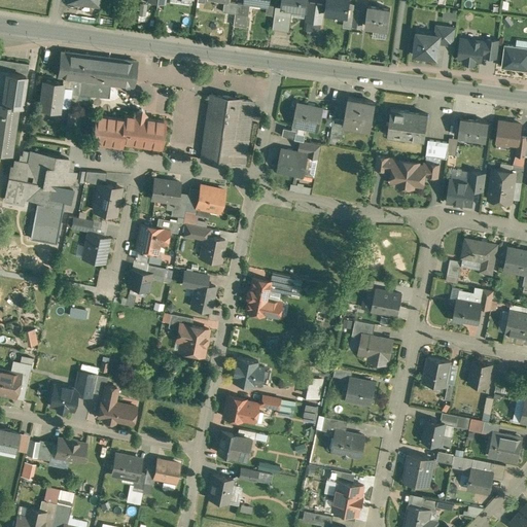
[(307,0),(282,0),(281,7),(292,8),(306,10),(307,0)]
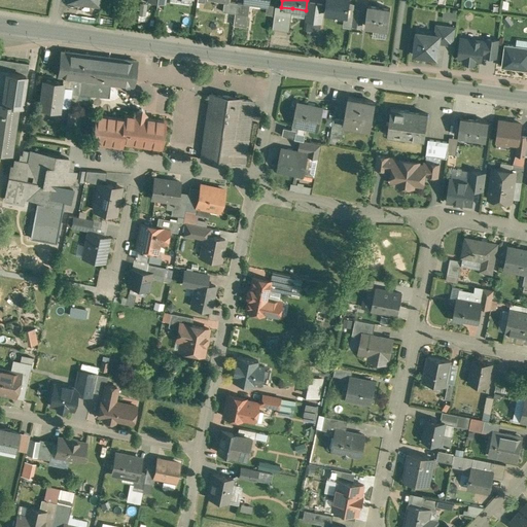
[(348,0),(326,0),(325,12),(347,15),(348,0)]
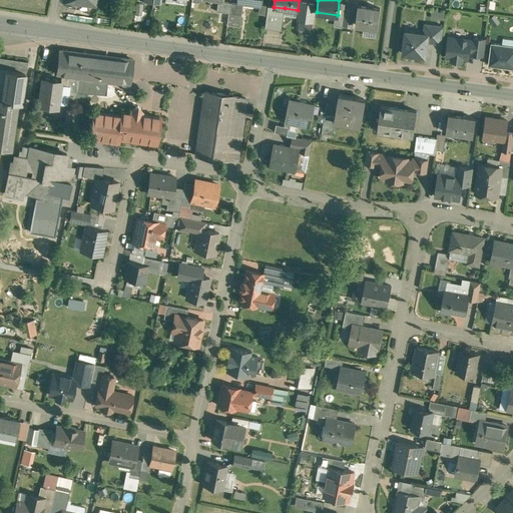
[(237,4),(229,3),(228,13),(241,15),(243,7),(242,7),(243,2),(237,1),(237,4)]
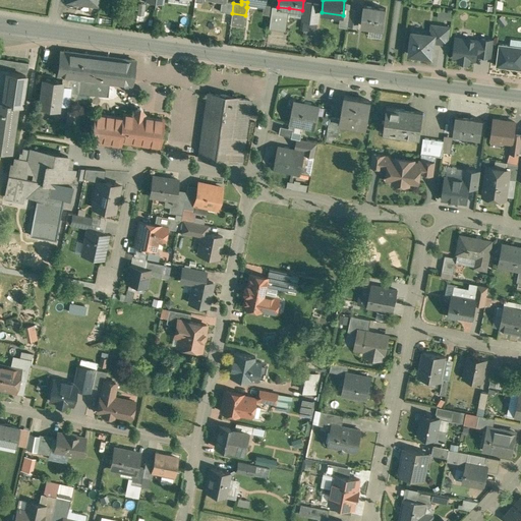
[(225,4),(221,3),(220,12),(232,13),(233,3),(225,2),(225,4)]
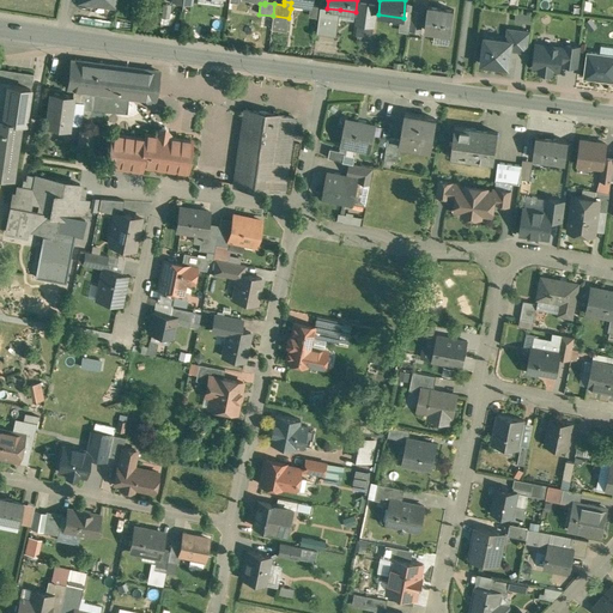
[(368,5),(359,4),(357,25),(364,26),(368,5)]
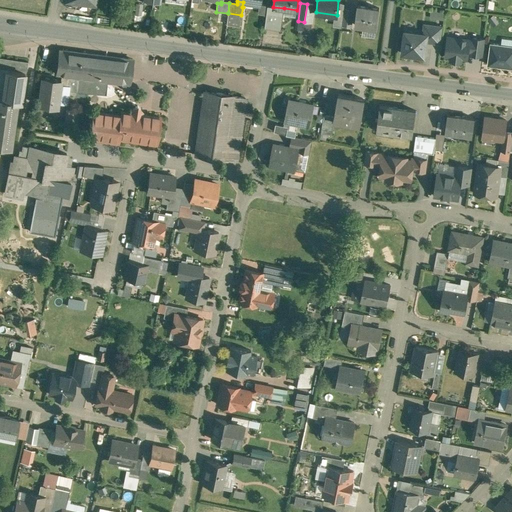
[(314,5),(307,4),(304,22),(312,23),(314,5)]
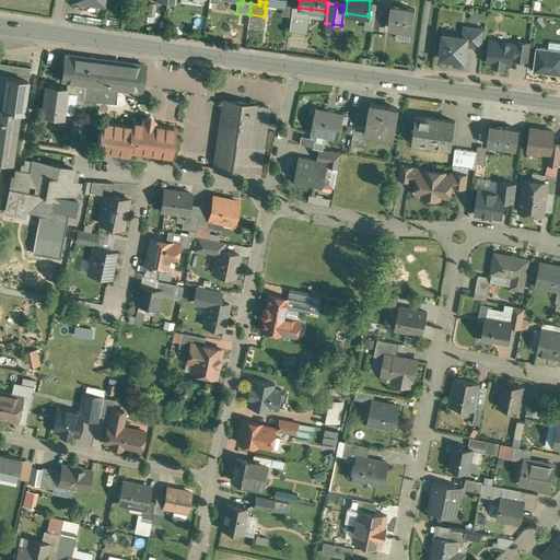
[(311,9),(299,8),(293,7),(290,31),(307,33),(311,9)]
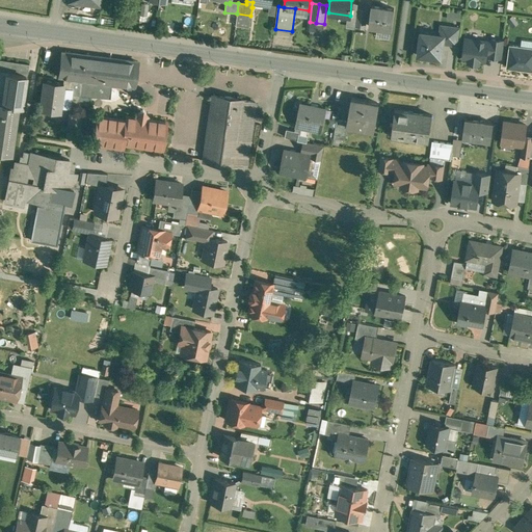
[(394,9),(371,6),(369,27),(391,30),(394,9)]
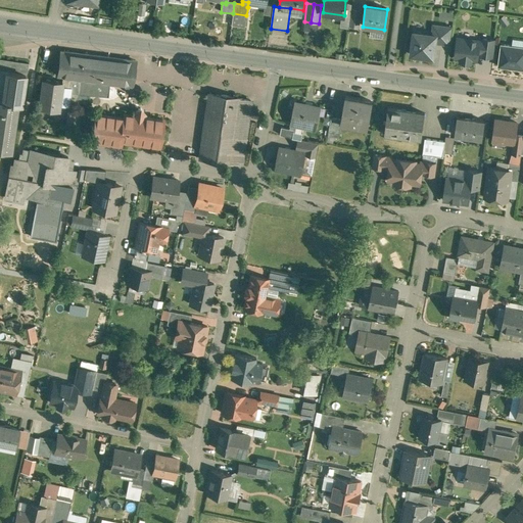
[(361,10),(352,9),(350,27),(359,29),(361,10)]
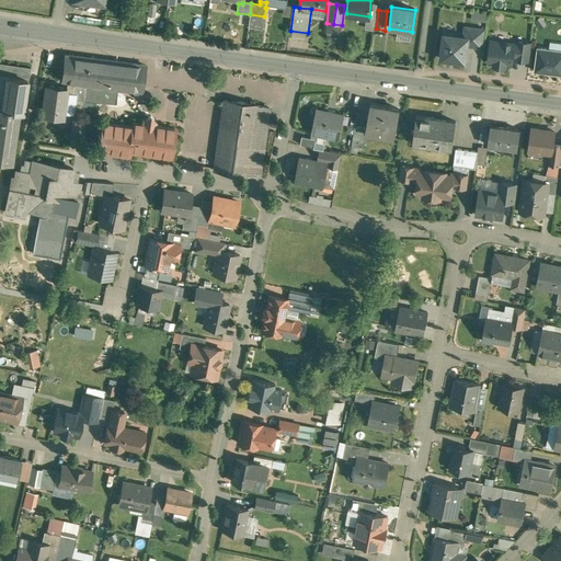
[(465,26),(464,37),(468,37),(467,46),(482,48),(484,30),(465,26)]
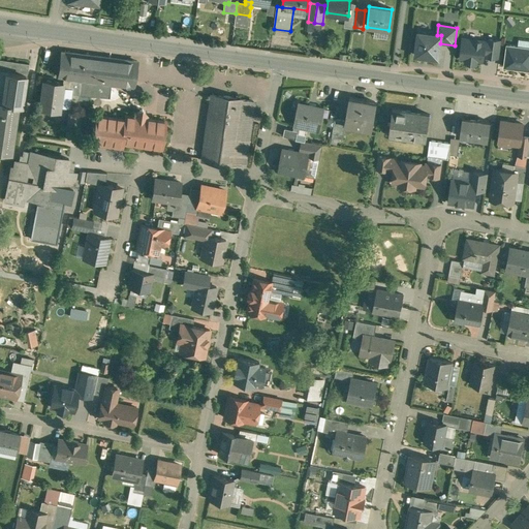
[(437,35),(418,32),(415,56),(438,58),(440,43),(441,35),(437,35)]
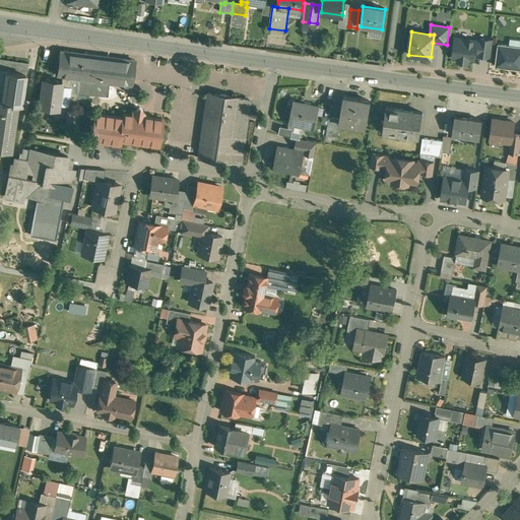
[(508,44),(497,43),(494,66),(519,69),(519,39),(509,38),(508,44)]
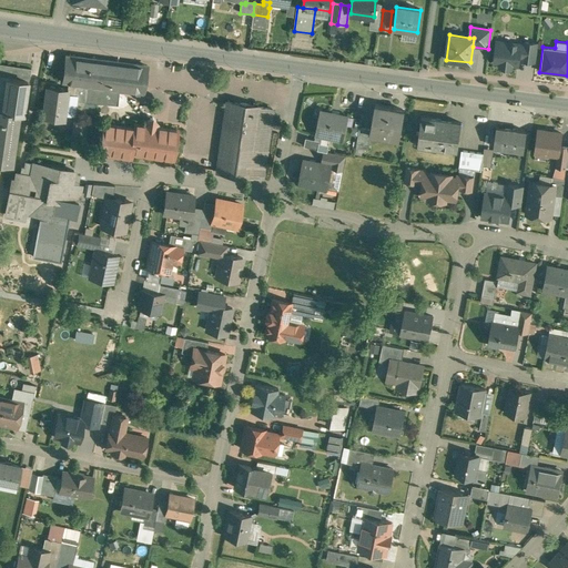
[(524,46),(497,42),(495,62),(500,63),(500,67),(510,68),(511,64),(518,66),(519,58),(523,59),(524,46)]
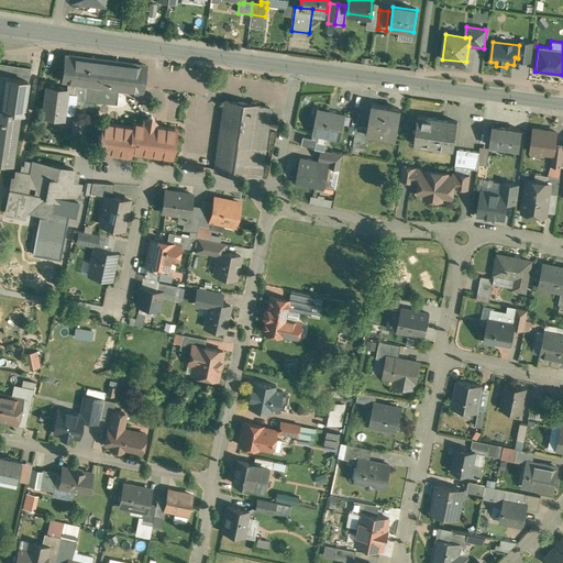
[(531,43),(520,42),(519,45),(518,58),(518,59),(529,61),(530,59),(531,59),(533,45),(531,44),(531,43)]
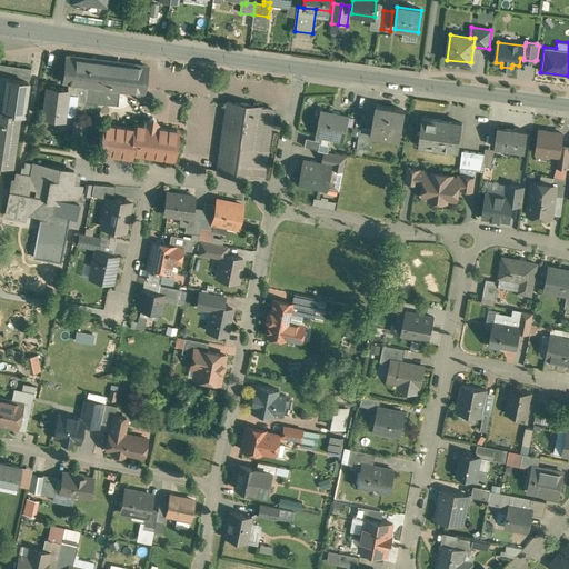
[(145,66),(73,57),(70,73),(65,72),(63,82),(69,83),(68,89),(67,95),(77,96),(70,152),(77,153),(85,102),(118,106),(119,96),(132,97),(132,92),(140,93),(145,66)]
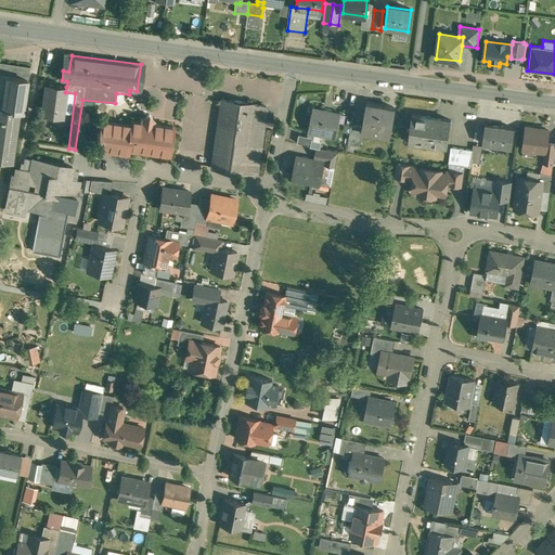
[(8,76),(0,74),(0,158),(11,160),(18,110),(22,111),(27,79),(8,76)]
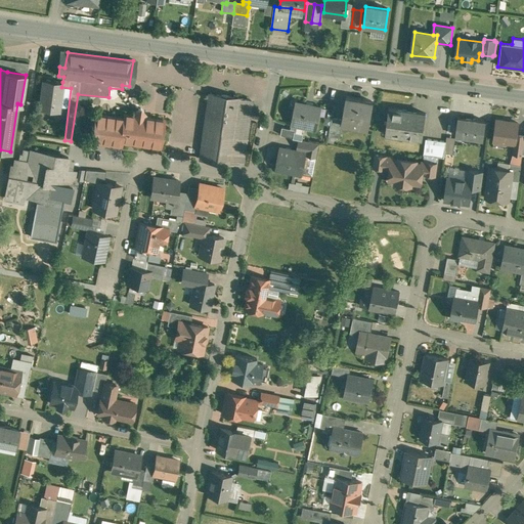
[(62,82),(44,80),(40,108),(58,111),(61,87),(62,82)]
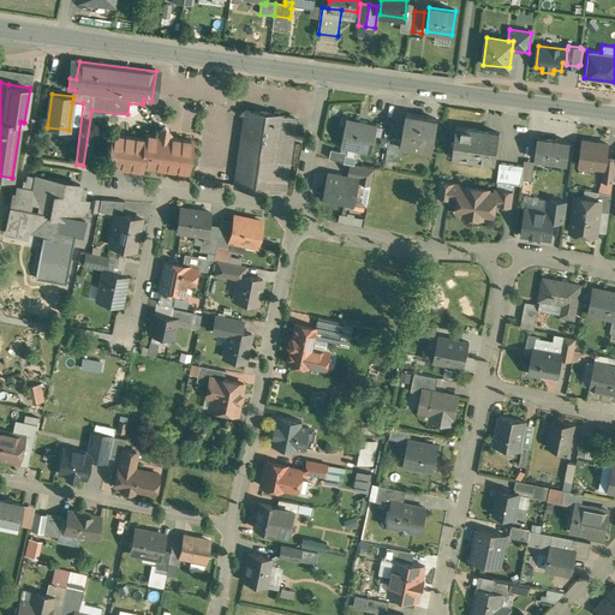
[(284,115),(246,111),(234,187),(273,192),(273,191),(285,193),(296,119),(284,117),(284,115)]
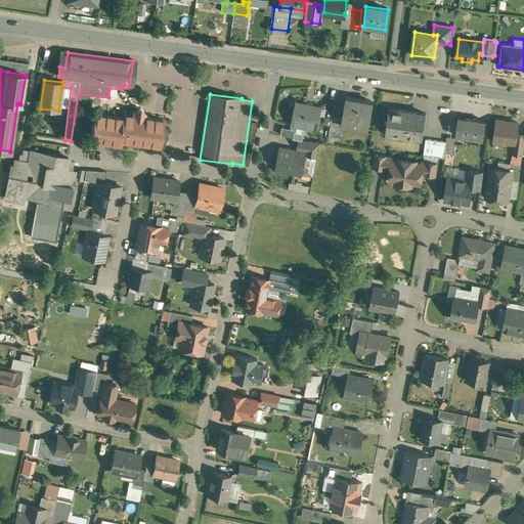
[(373,102),(346,97),(342,120),(341,124),(342,125),(367,129),(373,102)]
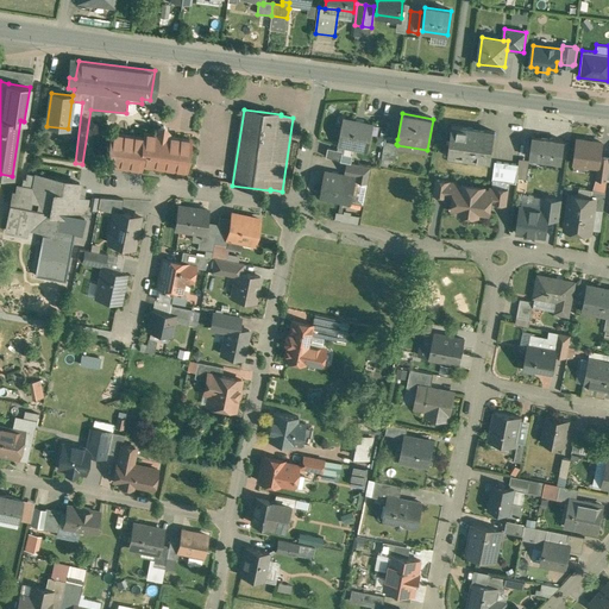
[(374,125),(344,119),(338,144),(368,150),(374,125)]
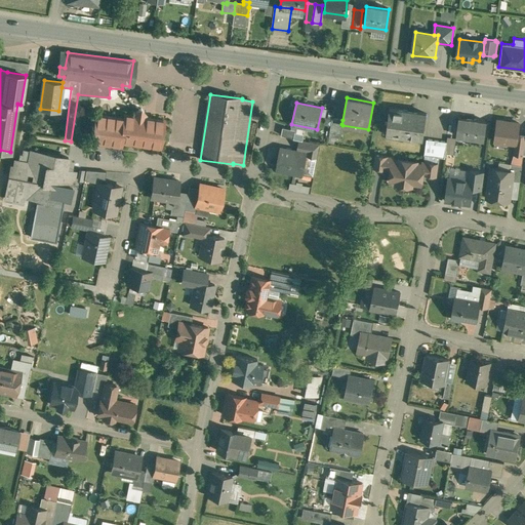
[(142,109),(134,114),(134,116),(124,115),(124,119),(96,115),(95,124),(94,124),(94,125),(95,125),(94,126),(92,128),(94,129),(94,131),(93,131),(94,132),(92,142),(121,146),(122,142),(161,147),(162,137),(162,135),(165,134),(163,132),(163,130),(164,121),(146,118),(147,116),(142,109)]
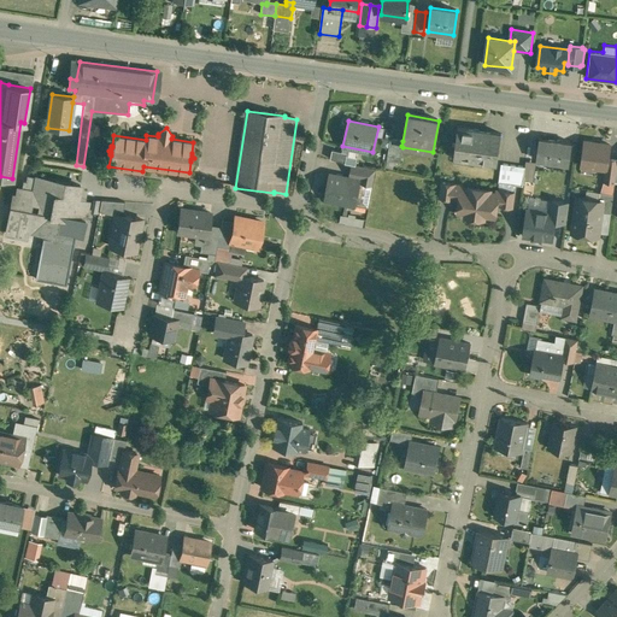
[(501,134),(458,128),(454,158),(456,158),(456,156),(466,157),(465,159),(486,162),(486,160),(497,162),(495,163),(497,163),(501,134)]
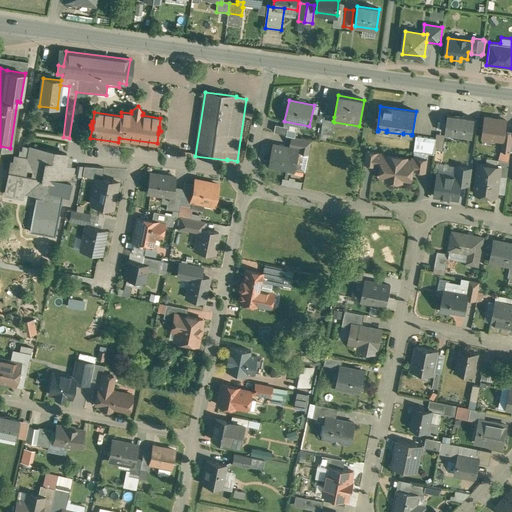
[(334,117),(324,115),(321,133),(331,134),(334,122),(333,121),(334,117)]
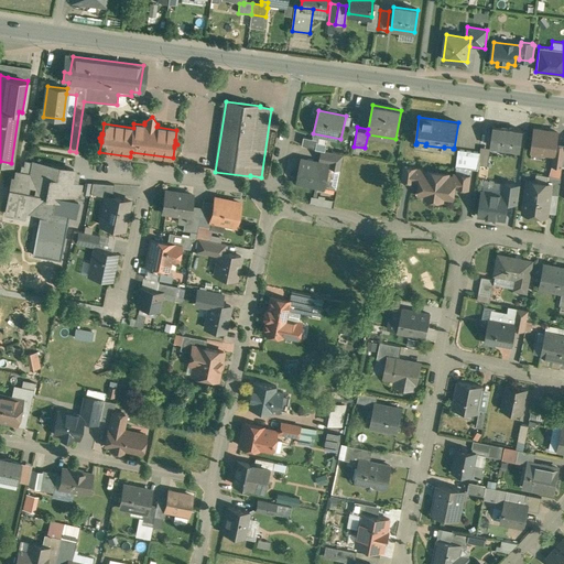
[(522,131),(494,127),(490,147),(490,152),(502,154),(503,148),(520,150),(522,131)]
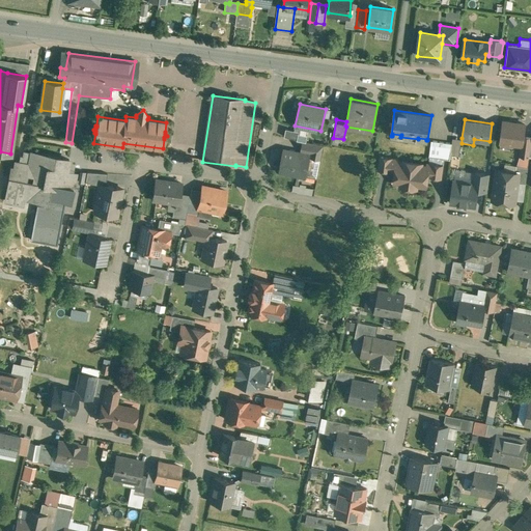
[(525,124),(503,121),(501,143),(521,145),(522,145),(523,137),(525,124)]
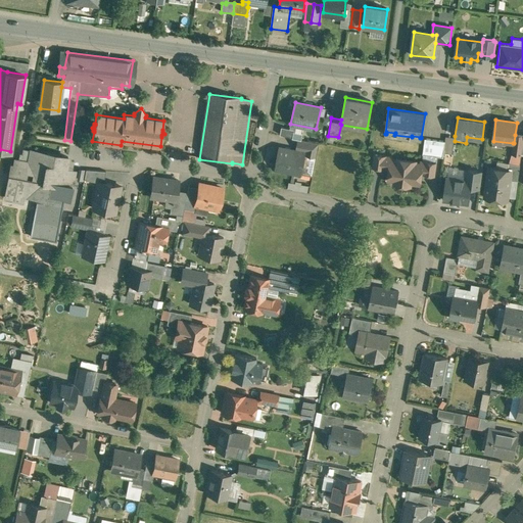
[(294,130),(282,127),(280,135),(292,137),(294,130)]
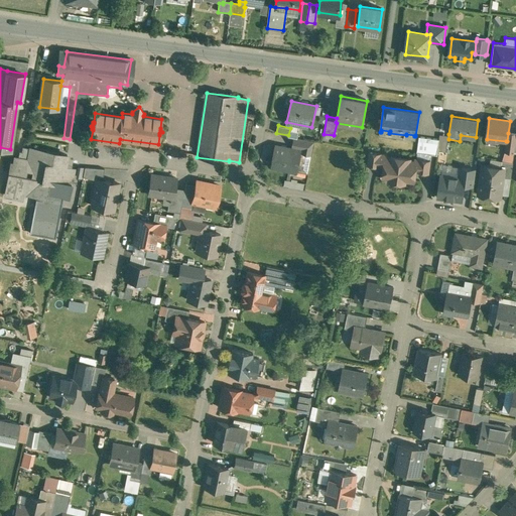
[(515,141),(515,134),(508,133),(507,141),(506,141),(505,151),(502,161),(513,163),(515,141)]
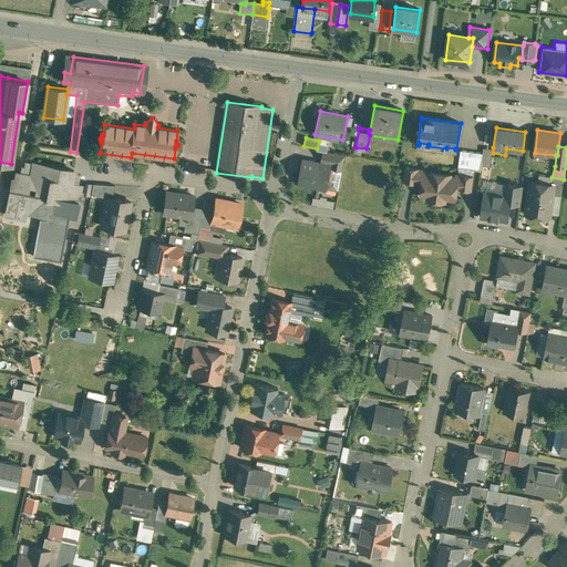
[(341,154),(323,151),(321,162),(331,164),(339,165),(341,154)]
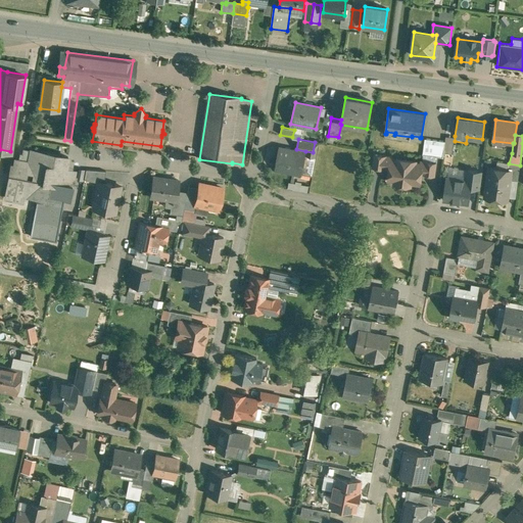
[(445,141),(425,139),(423,155),(435,156),(443,157),(445,141)]
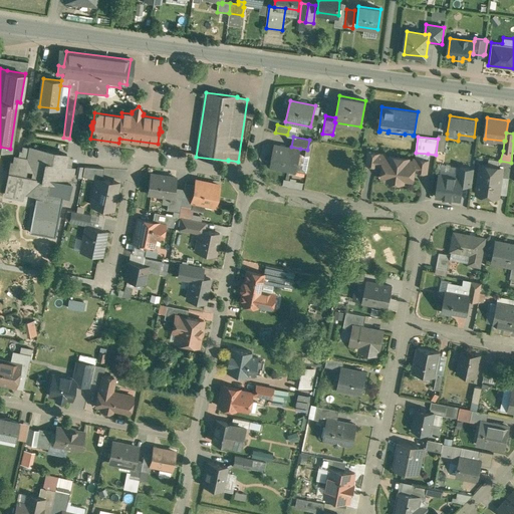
[(458,141),(447,139),(445,152),(464,155),(465,142),(458,141)]
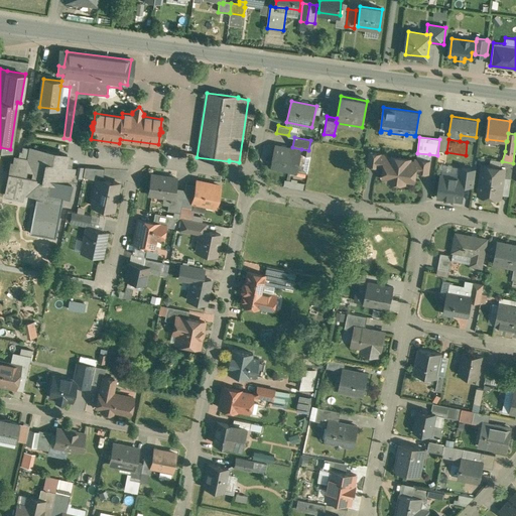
[(165,140),(164,149),(185,151),(186,141),(165,140)]
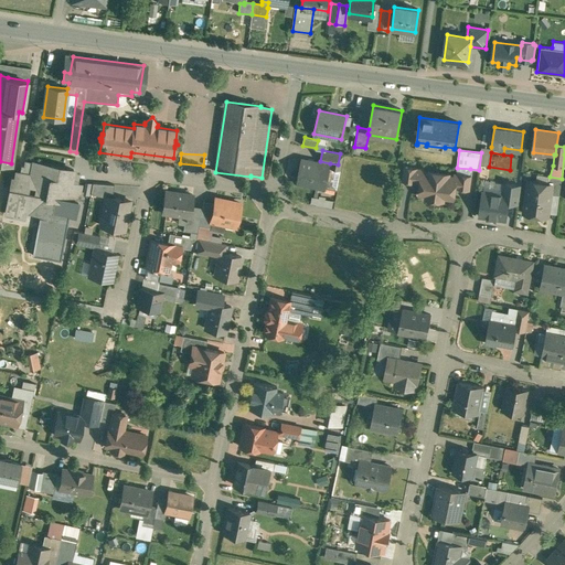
[(320,163),(315,162),(315,163),(308,162),(308,161),(301,160),(297,182),(312,185),(312,182),(324,184),(324,188),(330,163),(320,161),(320,163)]
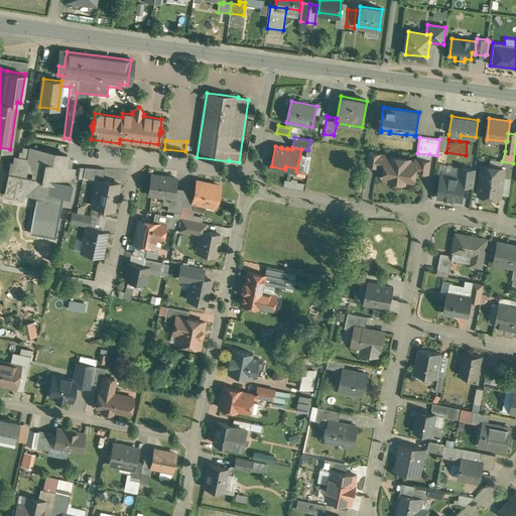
[(68,155),(22,147),(21,151),(19,151),(18,158),(15,158),(13,164),(11,163),(5,196),(22,199),(23,192),(46,198),(47,191),(53,192),(52,195),(69,198),(73,173),(63,171),(68,155)]
